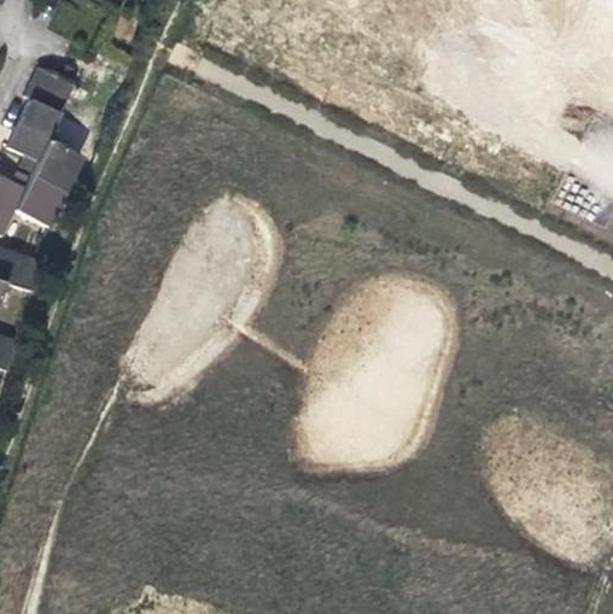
[(9,146),(27,156),(39,162),(34,171),(33,174),(51,182),(68,191),(80,168),(85,156),(51,139),(64,112),(33,97),(22,118),(9,146)]
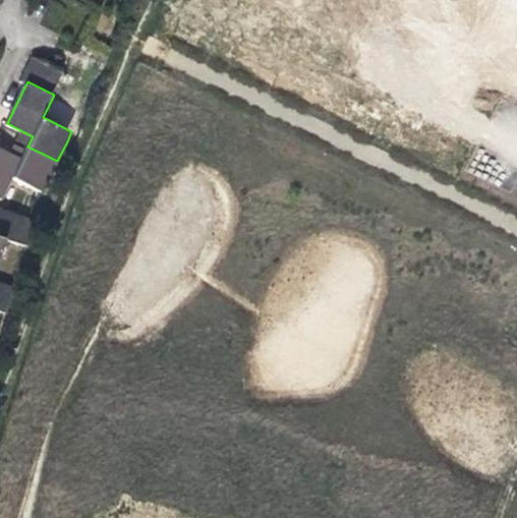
[(18,138),(29,145),(33,136),(22,131),(18,138)]
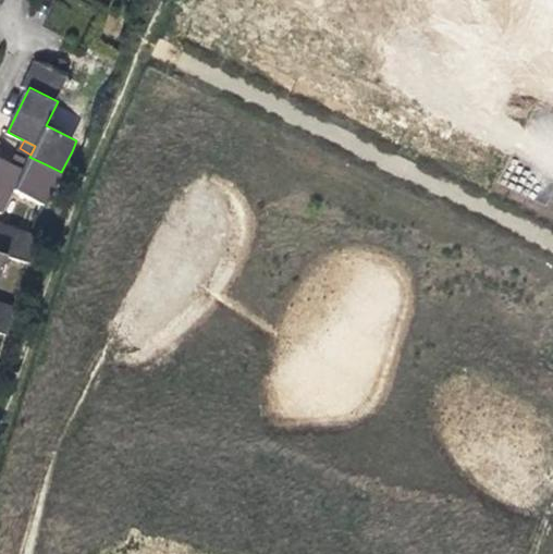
[(16,155),(12,163),(23,170),(28,160),(16,155)]
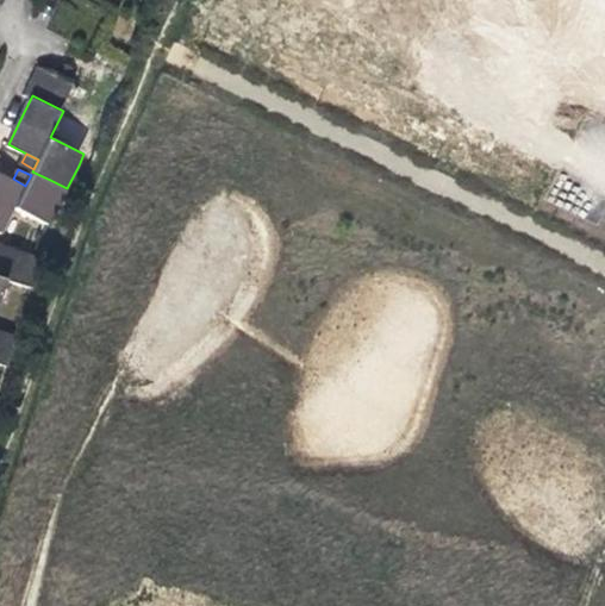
[(0,232),(1,233),(5,225),(14,208),(47,226),(55,212),(67,188),(50,180),(32,172),(31,175),(25,186),(13,179),(4,174),(0,172),(0,232)]
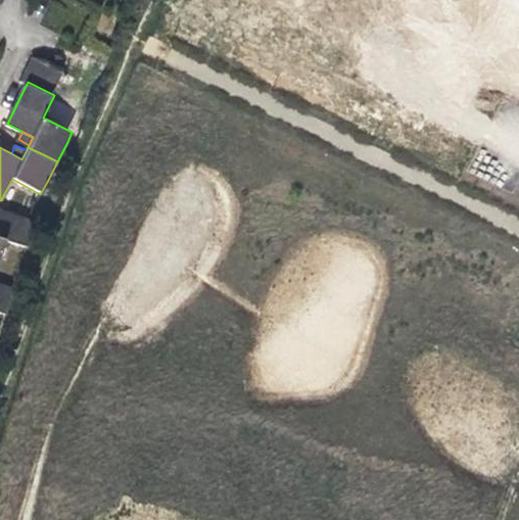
[(0,248),(3,238),(27,245),(29,237),(35,218),(14,211),(0,206),(0,248)]
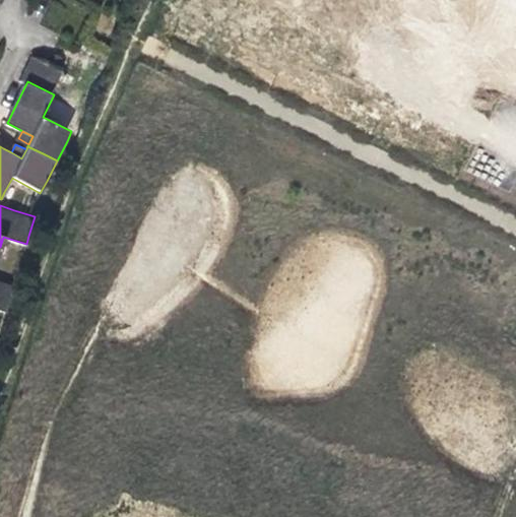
[(0,308),(6,311),(14,283),(0,278),(0,308)]
